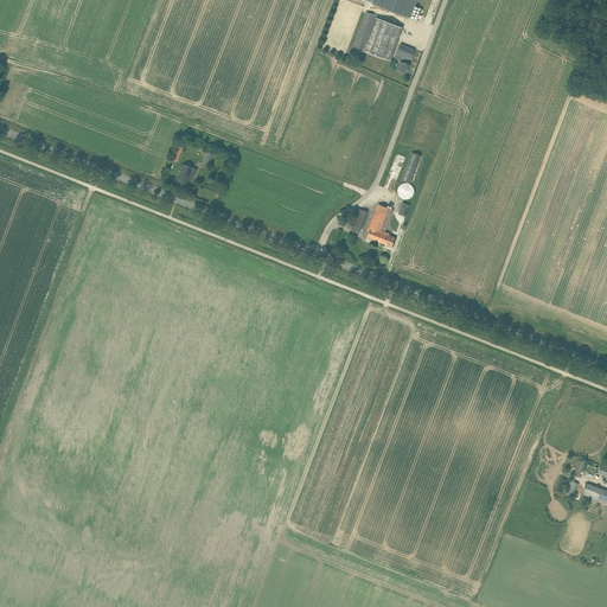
[(366,0),(414,16),(419,0),(366,0)]
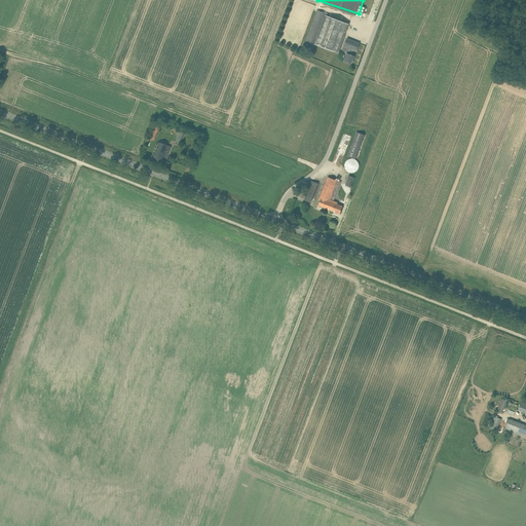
[(349,24),(326,14),(317,11),(306,42),(314,45),(314,44),(338,52),(349,24)]
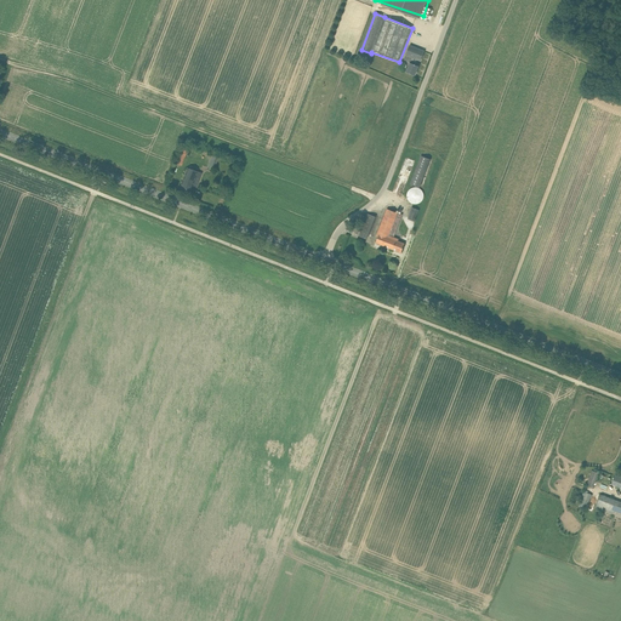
[(425,51),(410,45),(404,60),(410,62),(406,72),(415,75),(419,66),(415,64),(417,60),(421,61),(425,51)]
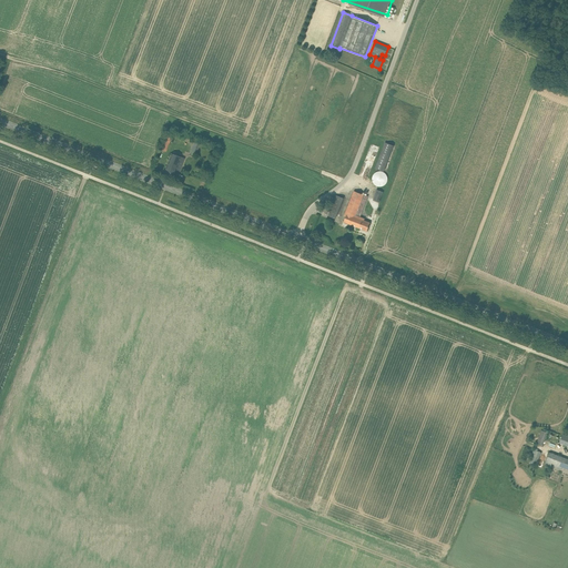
[(172,135),(166,133),(160,150),(166,152),(172,135)]
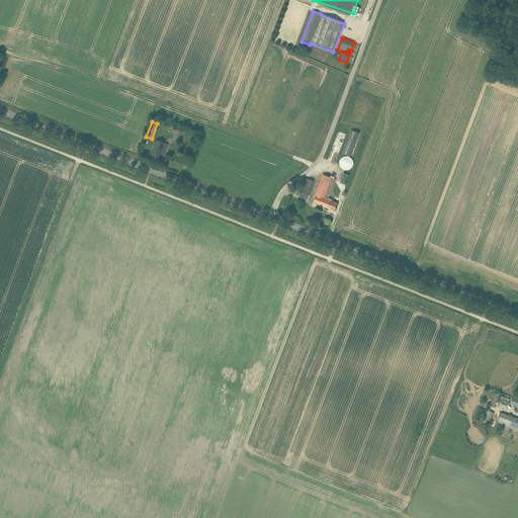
[(173,139),(179,141),(183,130),(177,127),(173,139)]
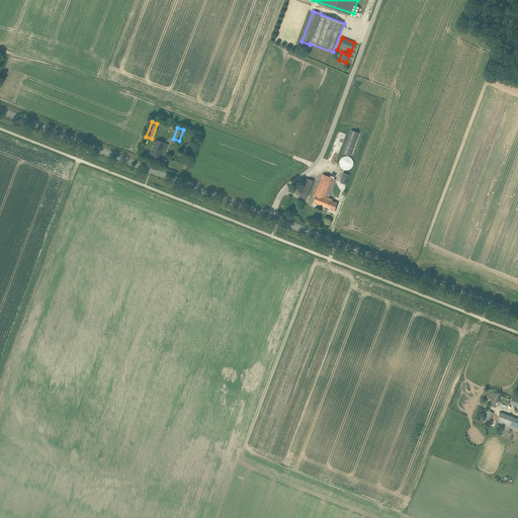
[(359,133),(356,132),(351,130),(342,154),(350,156),(359,133)]
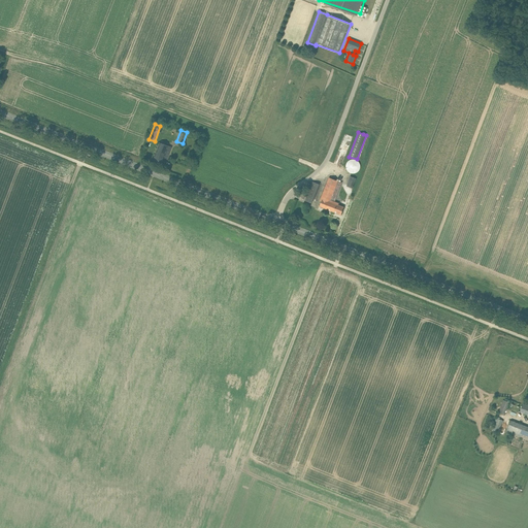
[(167,160),(172,147),(160,142),(153,162),(161,165),(164,158),(167,160)]
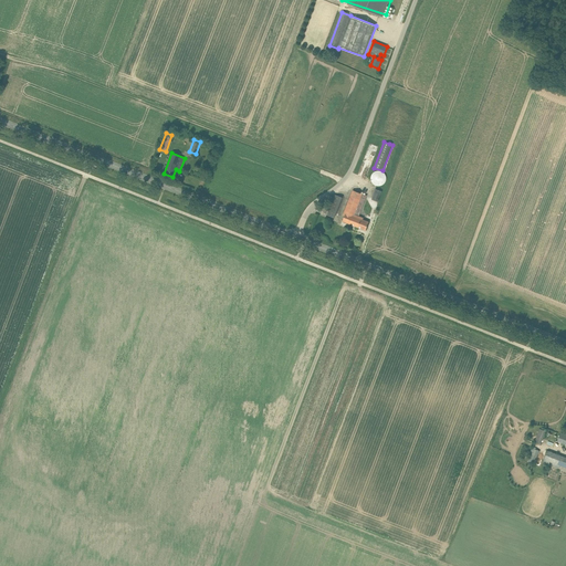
[(371,175),(371,177),(371,178),(371,179),(371,180),(371,181),(373,182),(374,185),(375,185),(376,186),(378,186),(379,186),(380,186),(381,186),(383,185),(384,184),(385,182),(386,181),(386,180),(386,178),(386,177),(386,176),(386,175),(385,174),(385,173),(384,173),(383,171),(381,171),(379,170),(378,170),(377,170),(376,171),(374,171),(374,173),(373,174),(371,175)]
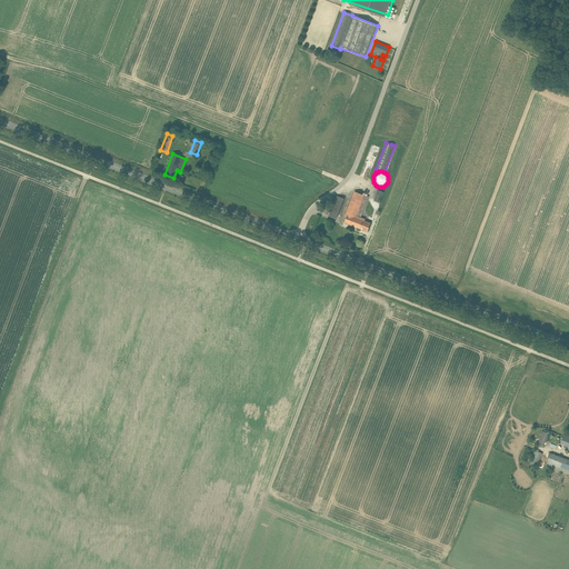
[(378,190),(373,200),(380,202),(385,192),(378,190)]
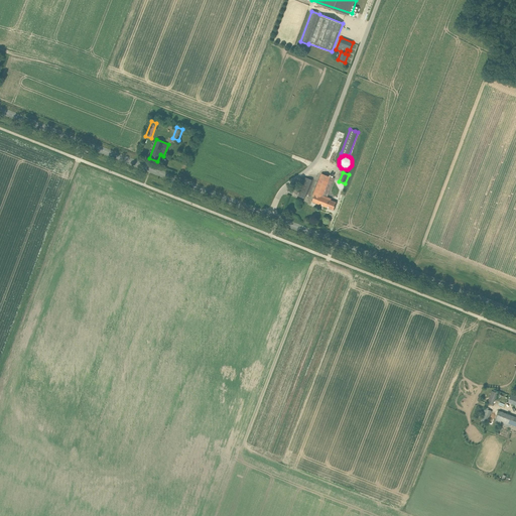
[(334,210),(337,203),(331,200),(332,199),(327,197),(335,178),(321,173),(312,197),(314,197),(312,202),(334,210)]
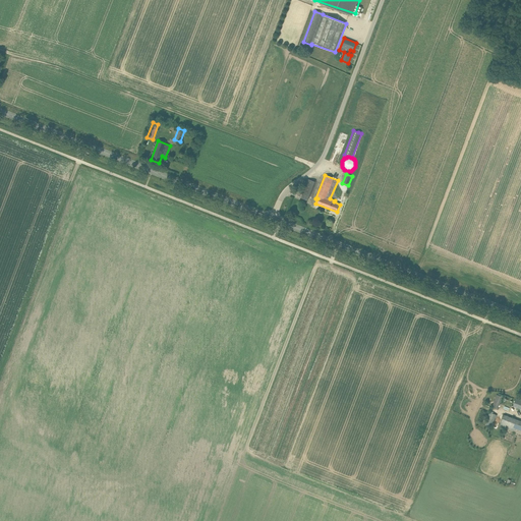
[(308,178),(302,197),(310,200),(316,181),(308,178)]
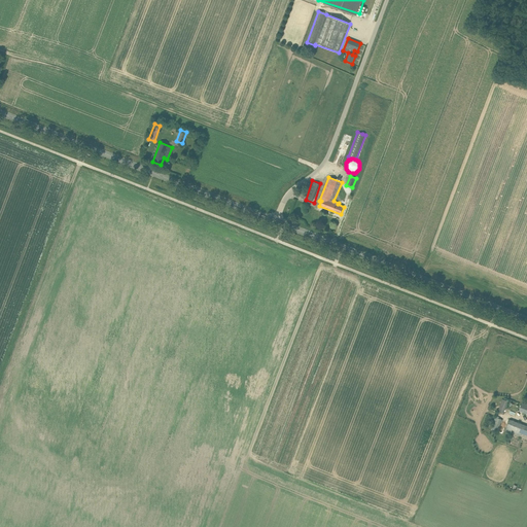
[(503,414),(508,401),(502,399),(497,411),(503,414)]
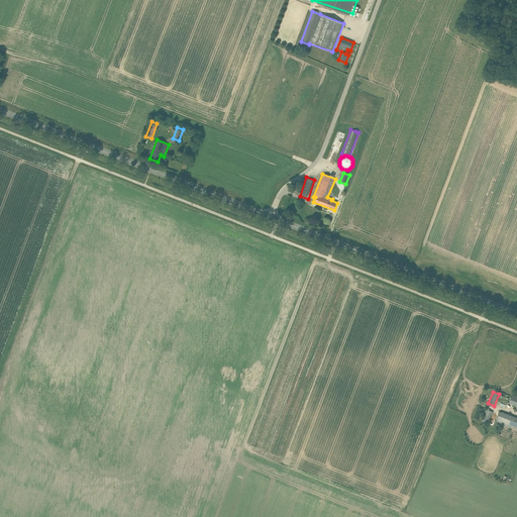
[(486,408),(481,420),(488,423),(493,411),(486,408)]
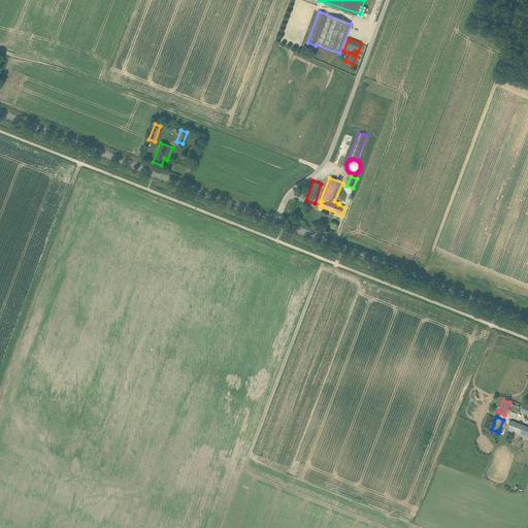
[(527,426),(510,420),(506,432),(527,440),(527,426)]
